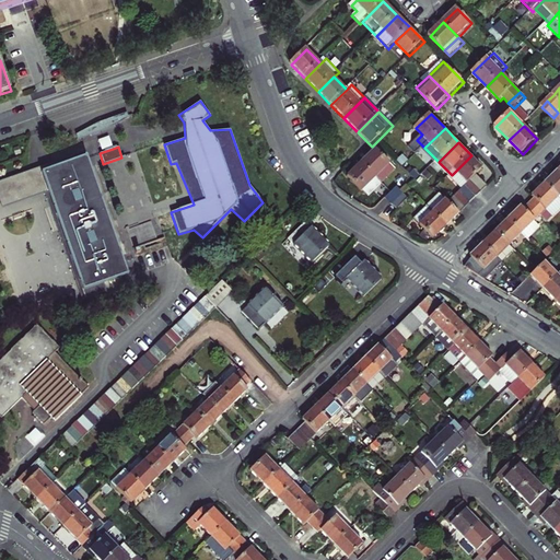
[(395,170),(376,151),(363,164),(377,178),(382,183),(395,170)]
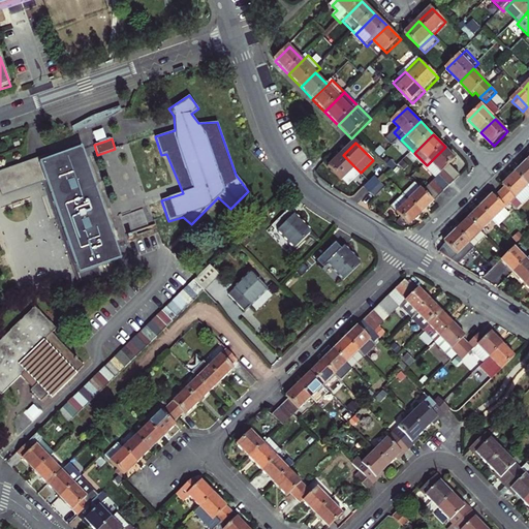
[(113,240),(80,145),(60,152),(59,147),(0,167),(0,193),(39,180),(73,281),(97,273),(94,266),(119,257),(113,240)]
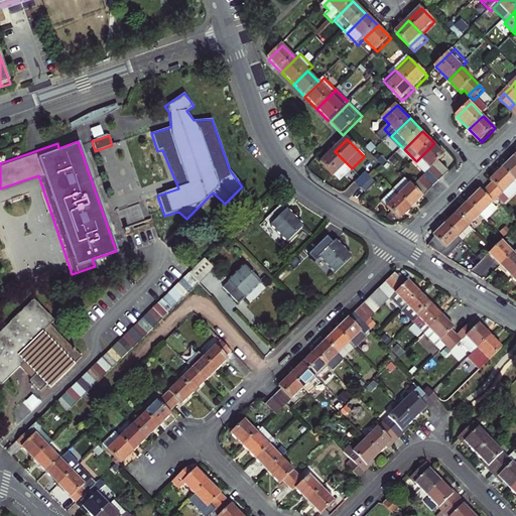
[(441,162),(446,156),(434,143),(416,161),(428,174),(429,173),(435,168),(441,162)]
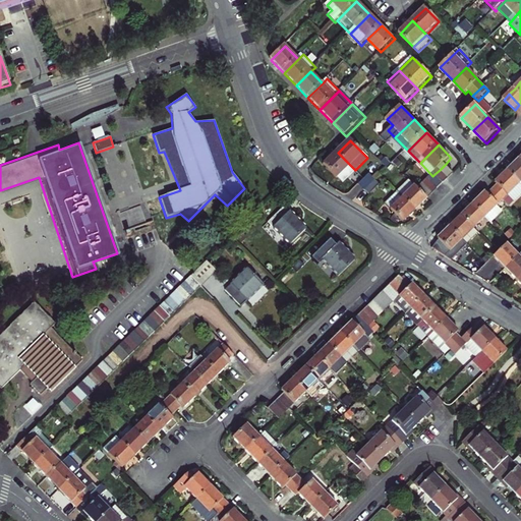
[(325,166),(338,179),(351,166),(338,153),(325,166)]
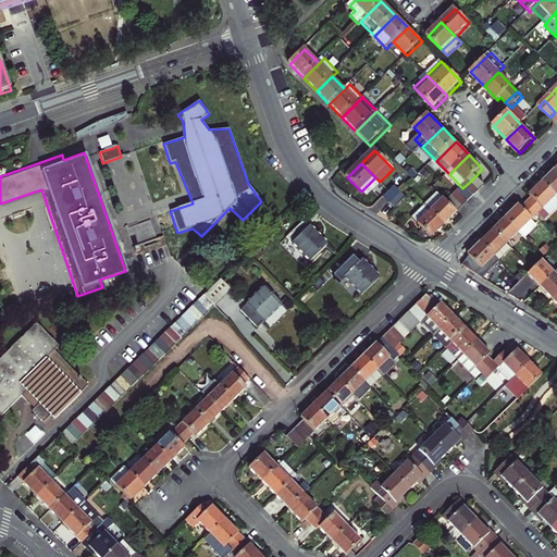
[(556,197),(556,196),(556,172),(543,184),(556,197)]
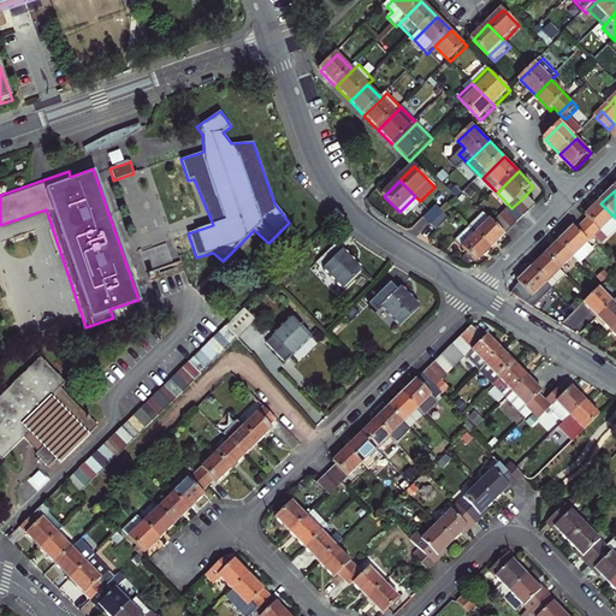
[(538,205),(527,194),(520,201),(531,212),(538,205)]
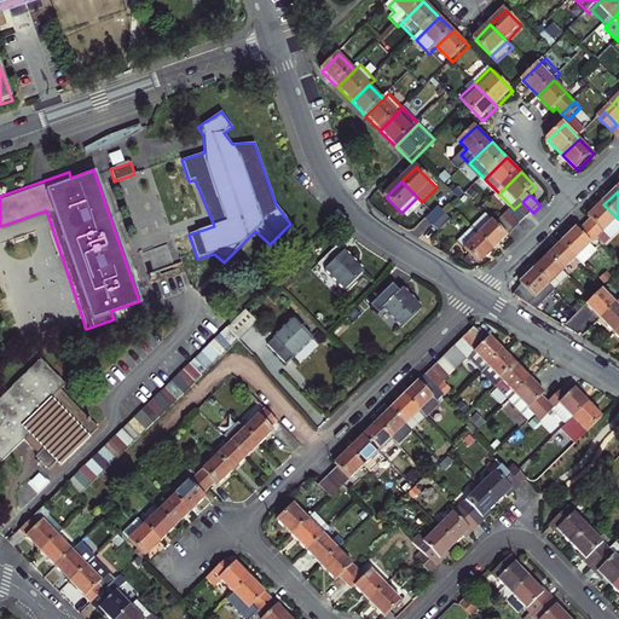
[(406,218),(422,202),(417,197),(401,213),(406,218)]
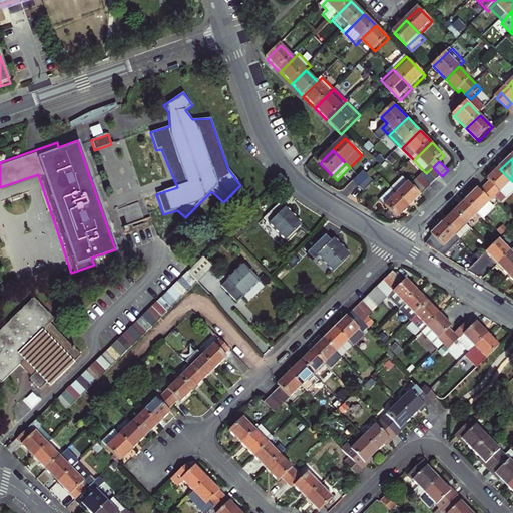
[(442,176),(433,167),(427,172),(436,181),(442,176)]
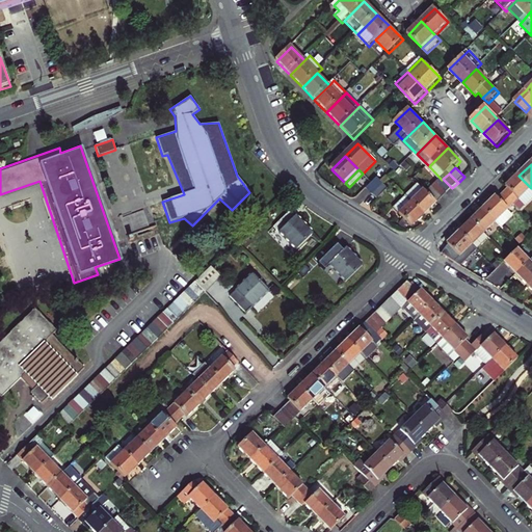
[(507,187),(509,189),(504,194),(520,211),(523,213),(531,203),(531,188),(519,176),(507,187)]
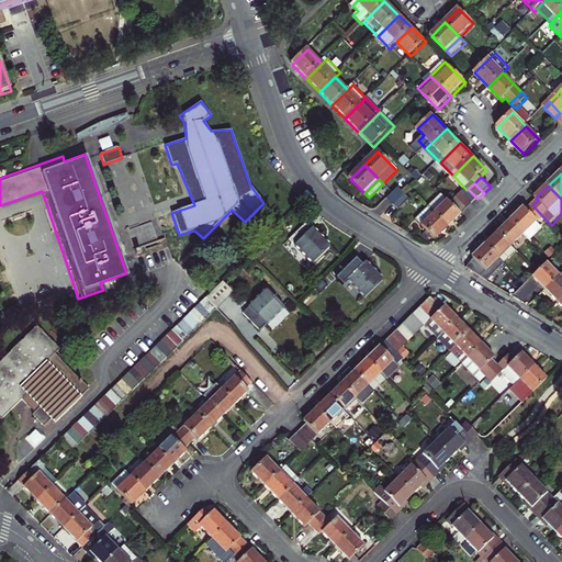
[(468,189),(467,190),(462,194),(472,204),(478,199),(468,189)]
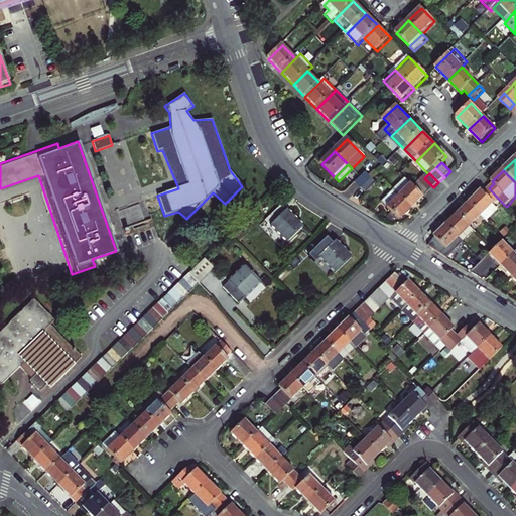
[(373,179),(368,174),(362,179),(357,184),(362,190),(373,179)]
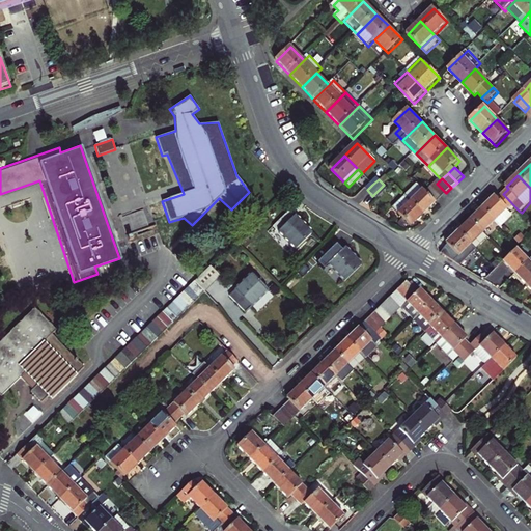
[(436,202),(427,193),(418,184),(406,196),(423,214),(436,202)]
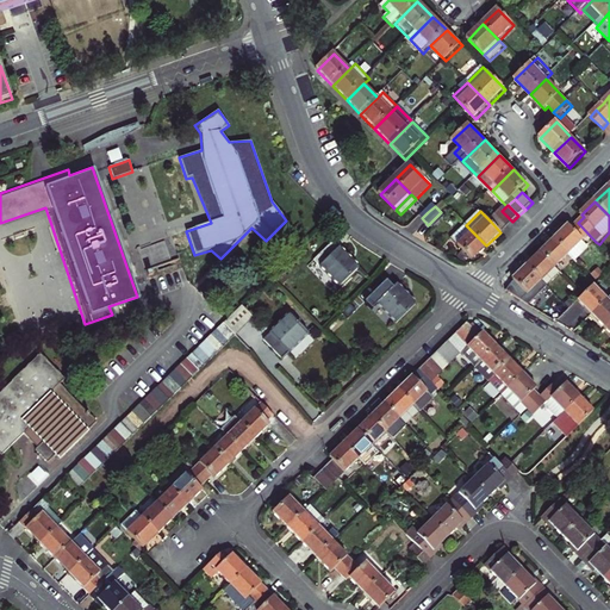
[(506,228),(512,222),(502,211),(496,217),(506,228)]
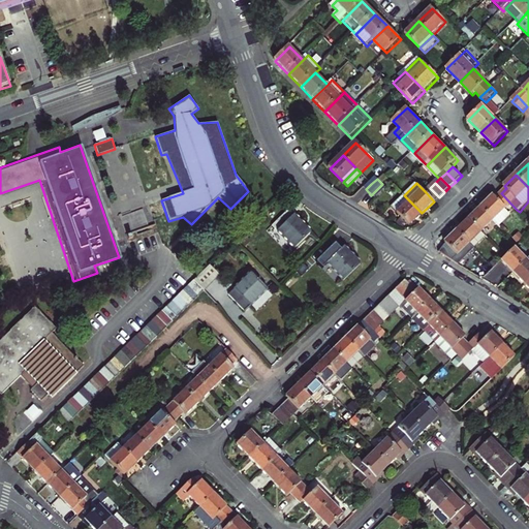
[(376,200),(387,189),(382,184),(371,195),(376,200)]
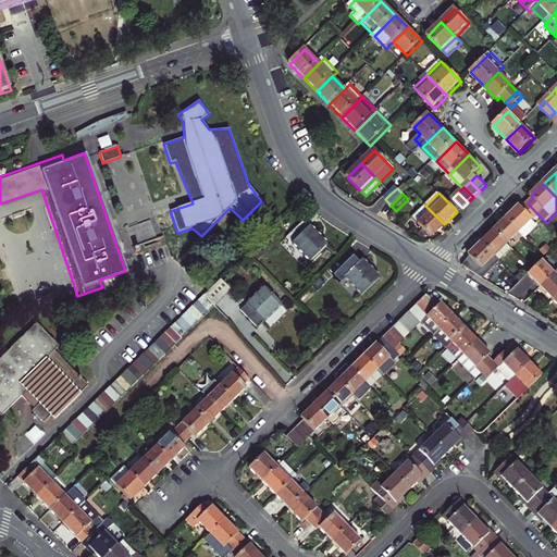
[(458,212),(462,208),(453,198),(448,202),(457,212),(458,212)]
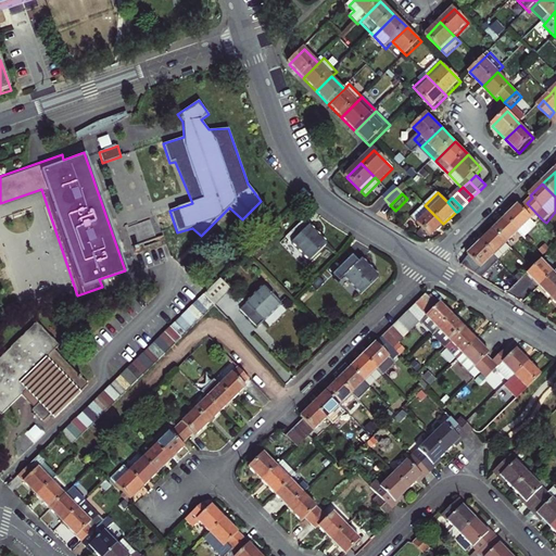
[(506,219),(519,232),(525,238),(543,220),(527,203),(522,207),(520,205),(506,219)]
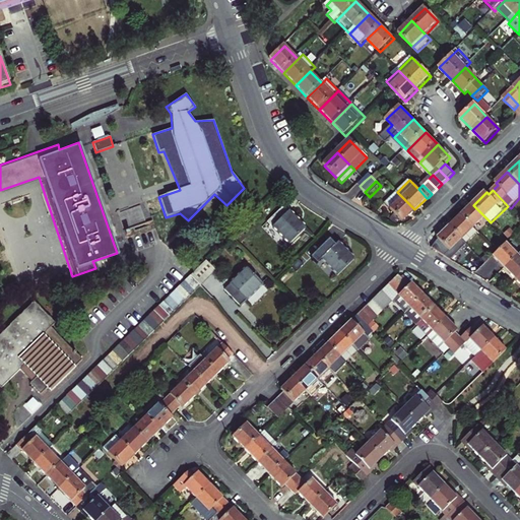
[(403,221),(414,209),(397,192),(386,203),(403,221)]
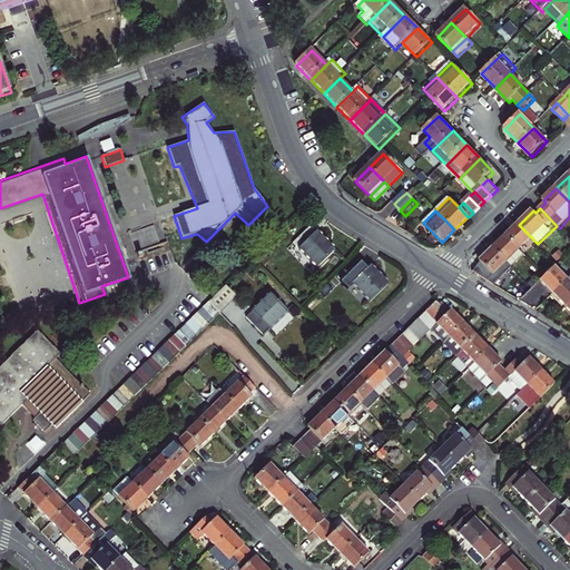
[(316,267),(334,249),(311,225),(293,243),(316,267)]
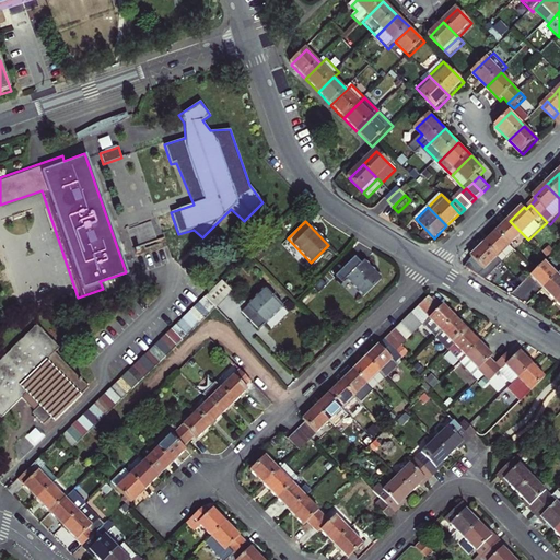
[(511,246),(523,234),(510,221),(498,233),(511,246)]
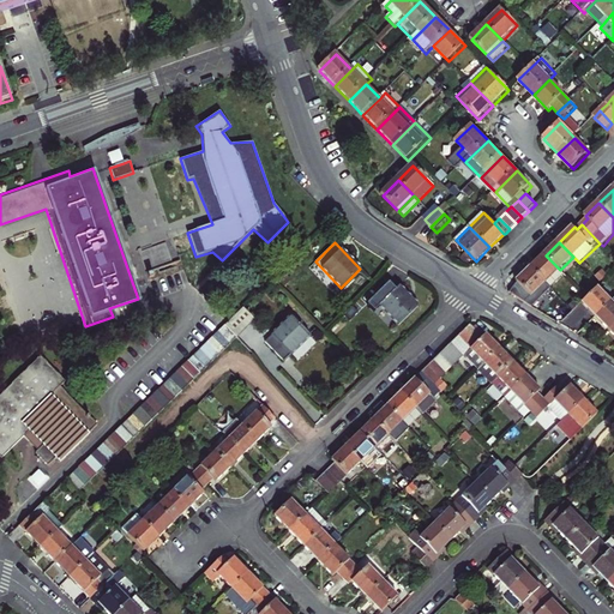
[(560,270),(546,256),(531,269),(552,289),(566,276),(560,270)]
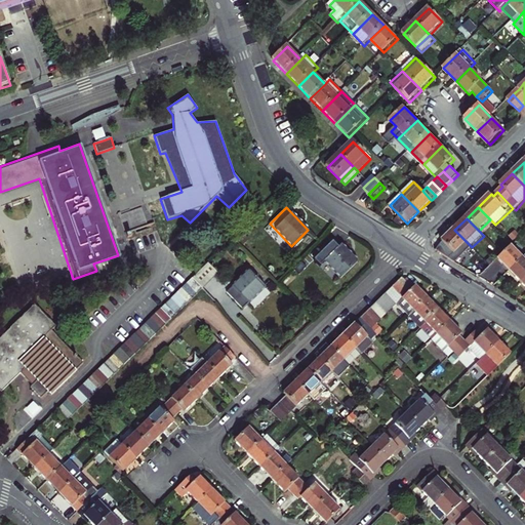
[(456,264),(472,247),(454,230),(443,241),(444,242),(437,251),(456,264)]
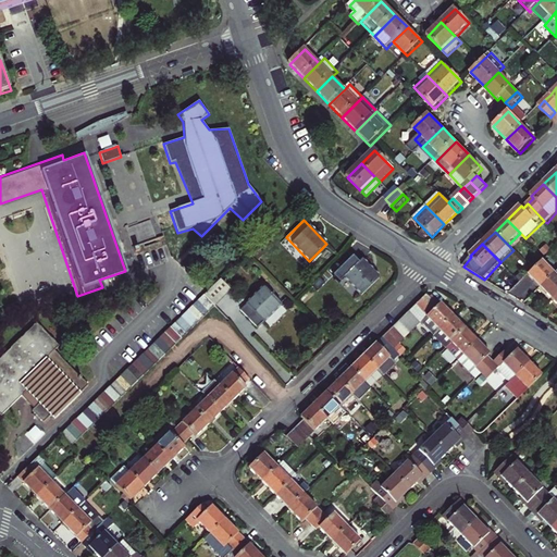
[(361,295),(380,277),(362,260),(358,263),(353,258),(333,276),(338,283),(344,277),(361,295)]
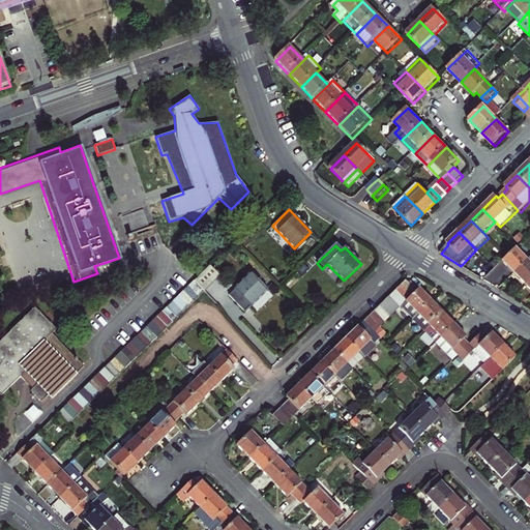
[(517,248),(503,262),(514,273),(528,261),(517,248)]
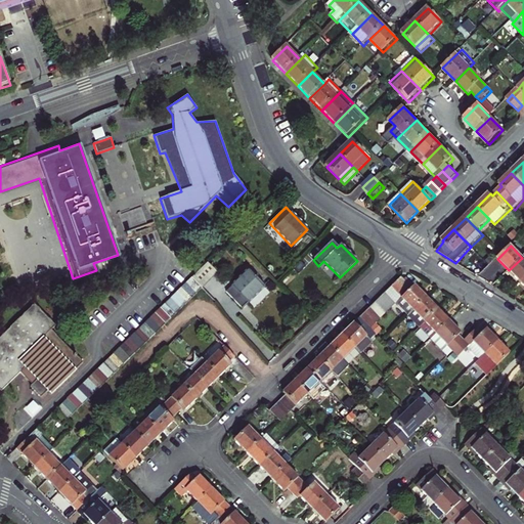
[(523,259),(522,258),(509,270),(520,281),(523,277),(523,259)]
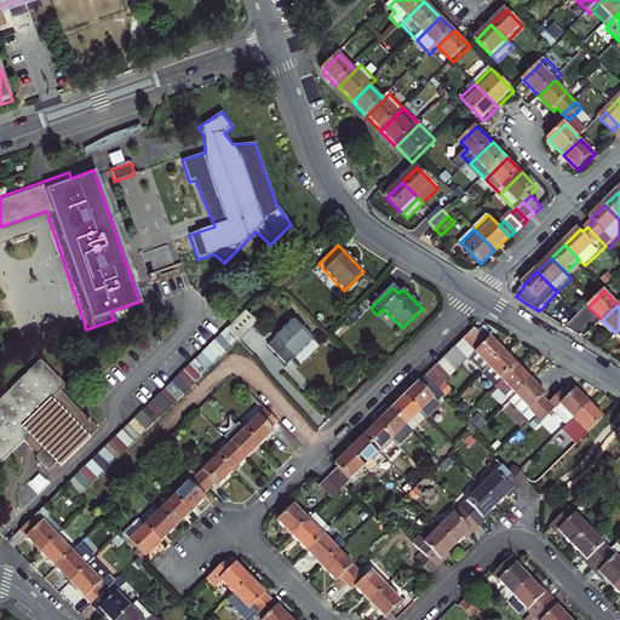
[(231,345),(250,327),(239,316),(220,333),(231,345)]
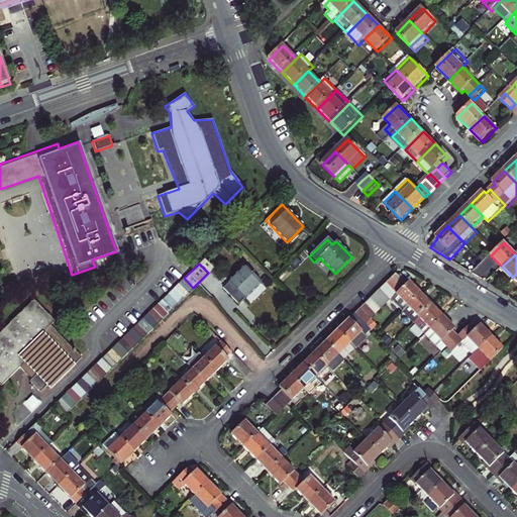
[(235,311),(259,290),(242,275),(220,296),(235,311)]
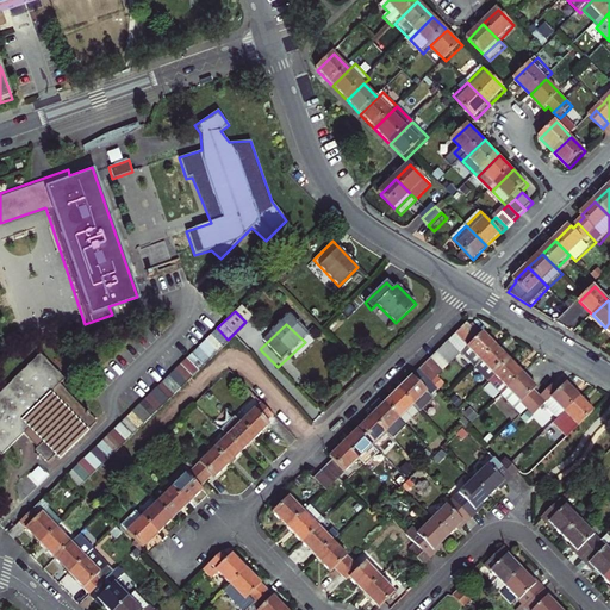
[(218,349),(228,340),(217,328),(206,338),(218,349)]
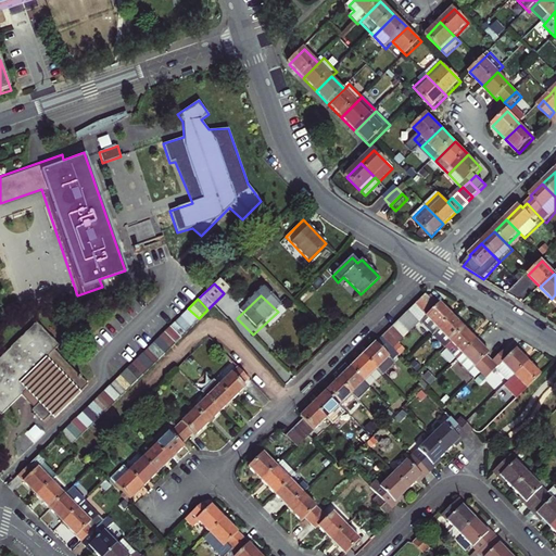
[(420,300),(415,305),(427,316),(432,311),(420,300)]
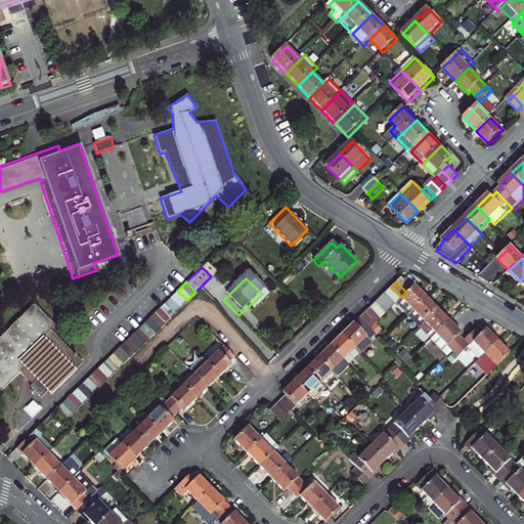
[(386,293),(396,303),(402,298),(391,288),(386,293)]
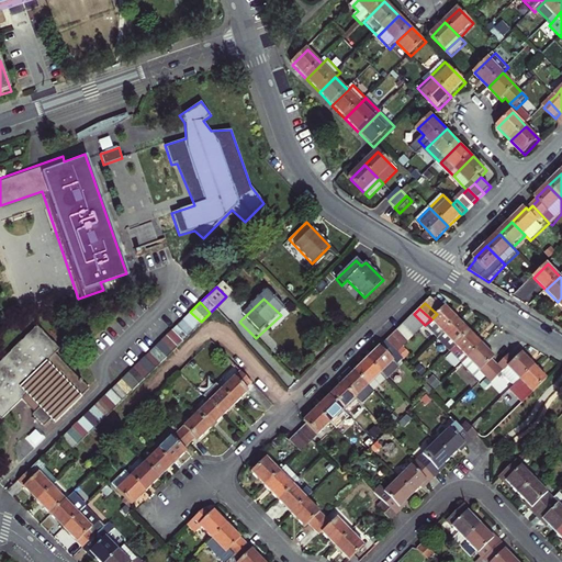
[(190,312),(186,316),(195,326),(201,322),(190,312)]
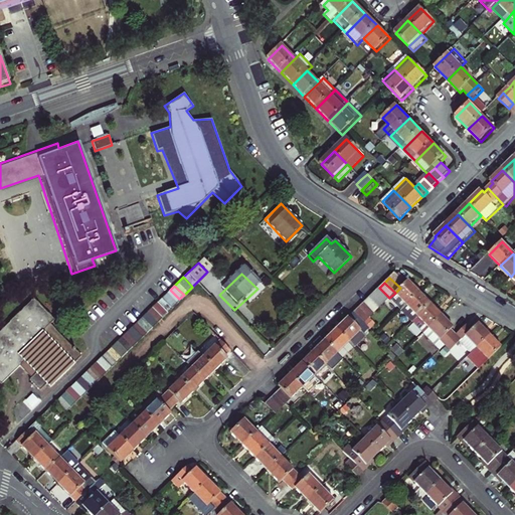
[(385,303),(383,305),(394,316),(414,297),(402,286),(400,288),(395,293),(389,298),(385,303)]
